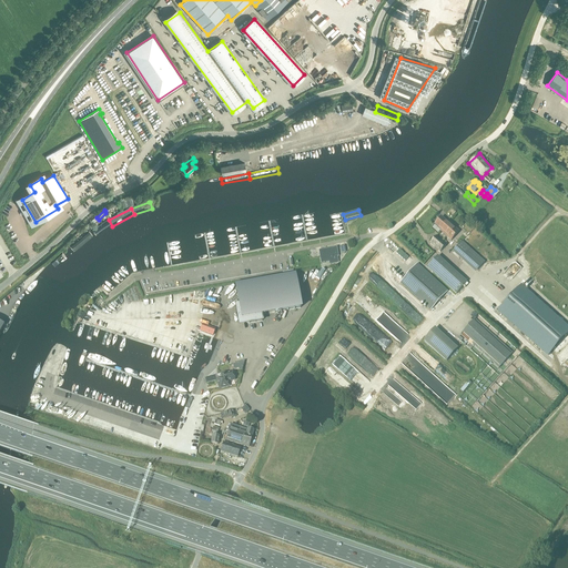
[(442,217),(435,224),(442,230),(440,231),(452,241),(459,232),(448,222),(448,223),(442,217)]
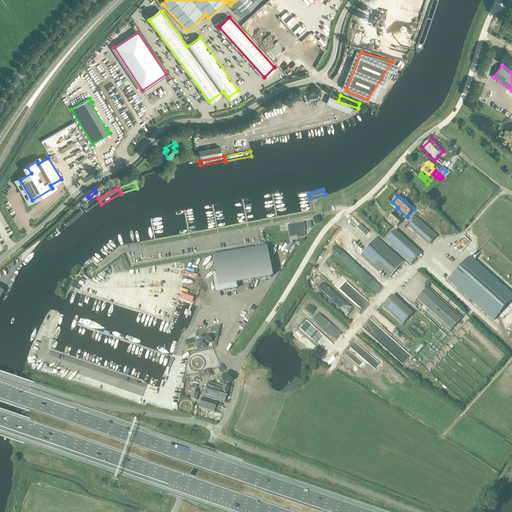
[(82,209),(86,213),(101,204),(98,198),(82,209)]
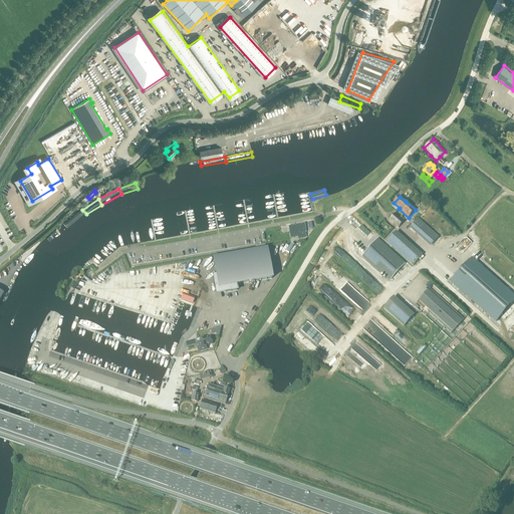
[(67,230),(86,214),(82,210),(63,226),(67,230)]
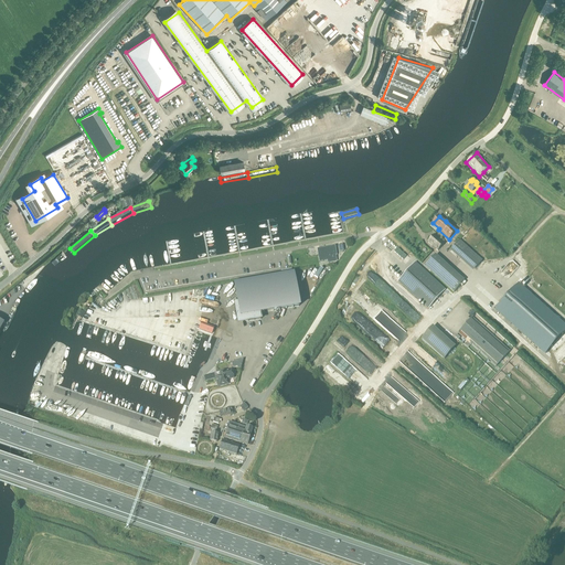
[(445,244),(435,235),(428,242),(438,251),(445,244)]
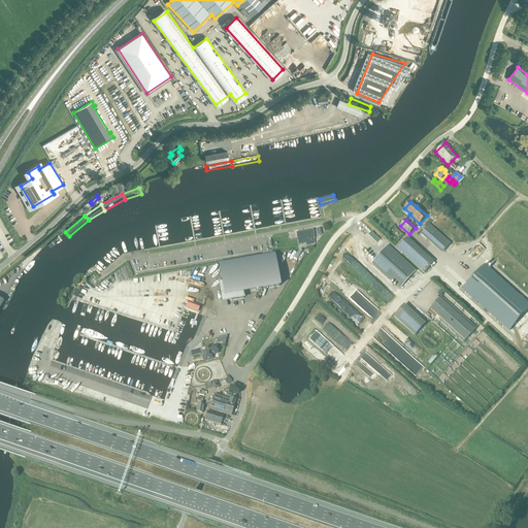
[(451,243),(430,225),(421,234),(442,254),(451,243)]
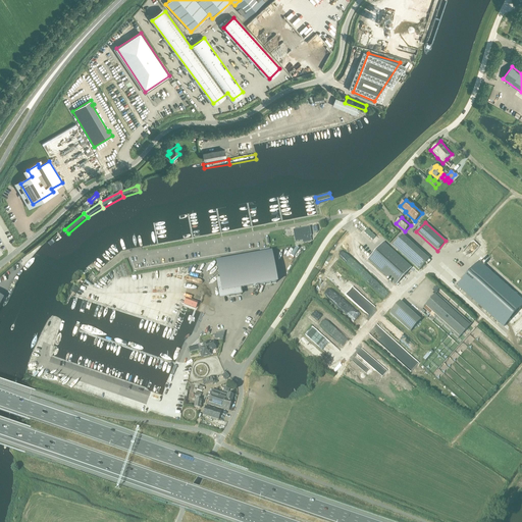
[(309,227),(293,230),(295,243),(304,241),(304,242),(311,240),(310,237),(311,236),(309,227)]
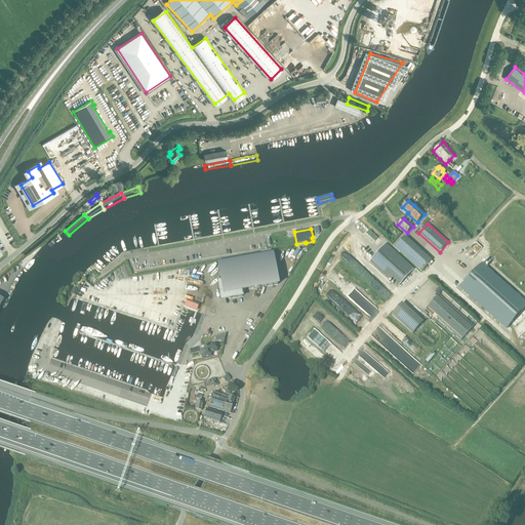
[(432,260),(405,237),(395,248),(421,272),(432,260)]
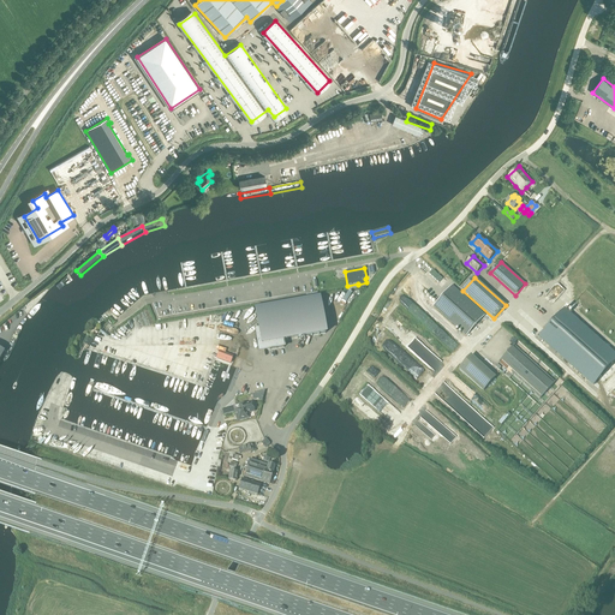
[(452,286),(434,306),(466,336),(485,315),(452,286)]
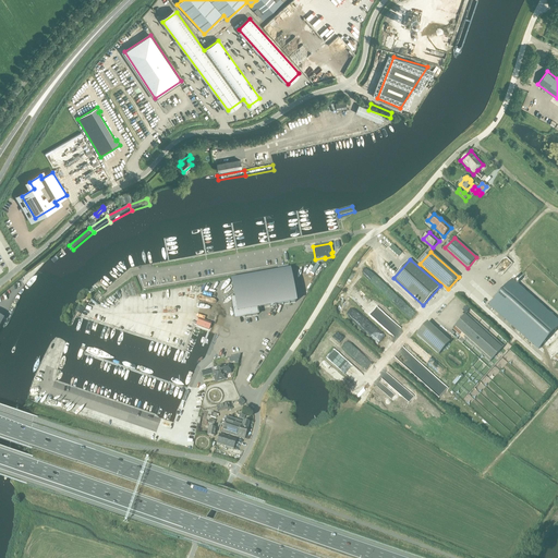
[(232,301),(234,317),(242,315),(241,312),(243,312),(244,317),(258,315),(257,310),(295,303),(290,270),(231,281),(235,300),(232,301)]
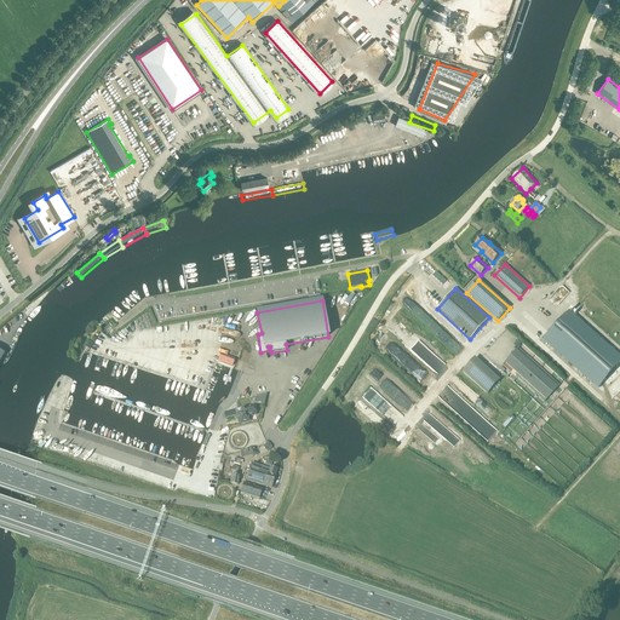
[(619,357),(569,311),(544,339),(561,354),(600,388),(619,365),(619,357)]
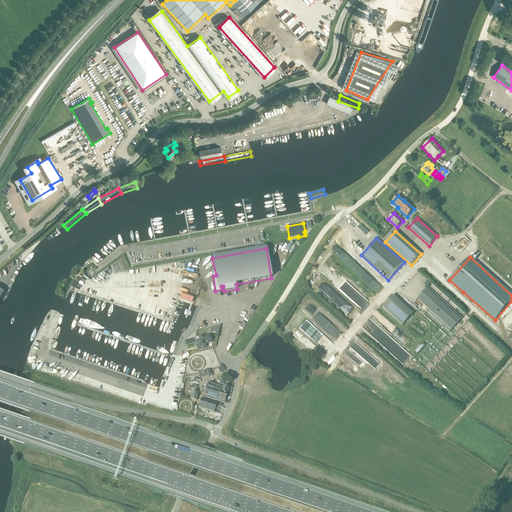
[(451,330),(461,320),(427,289),(417,300),(451,330)]
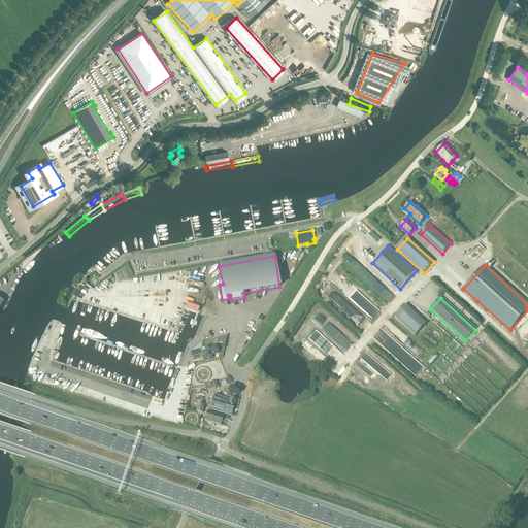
[(200,306),(188,302),(186,307),(198,312),(200,306)]
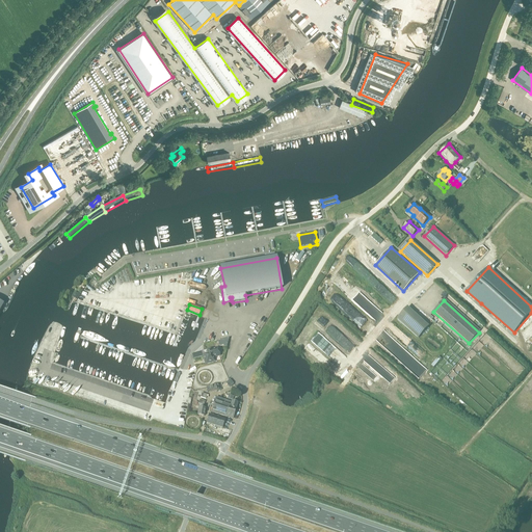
[(407,307),(397,319),(419,339),(429,326),(407,307)]
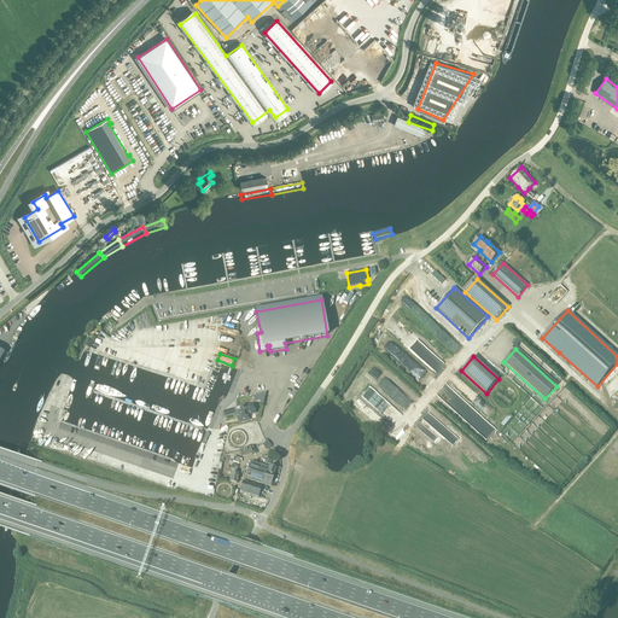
[(266,394),(254,397),(255,402),(260,401),(260,403),(263,403),(266,394)]
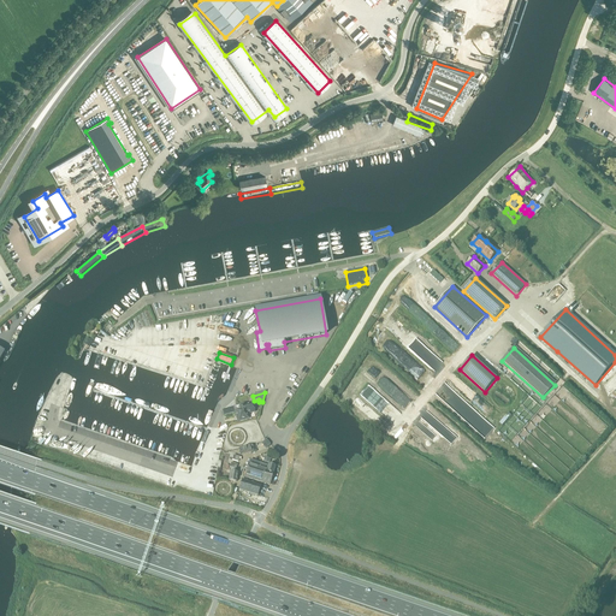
[(253,413),(253,412),(254,410),(253,403),(238,407),(240,412),(235,413),(237,421),(248,419),(248,414),(253,413)]
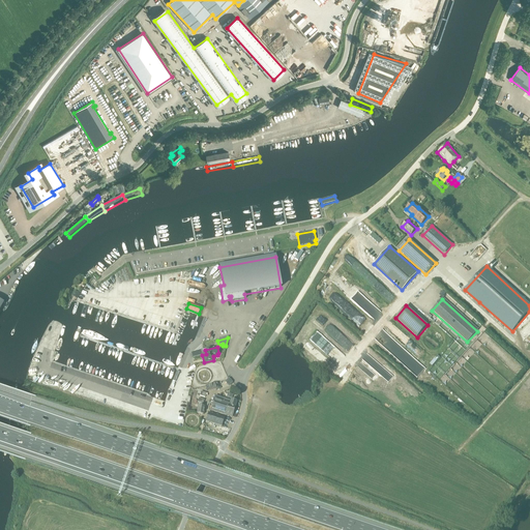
[(440,358),(438,355),(430,364),(432,366),(440,358)]
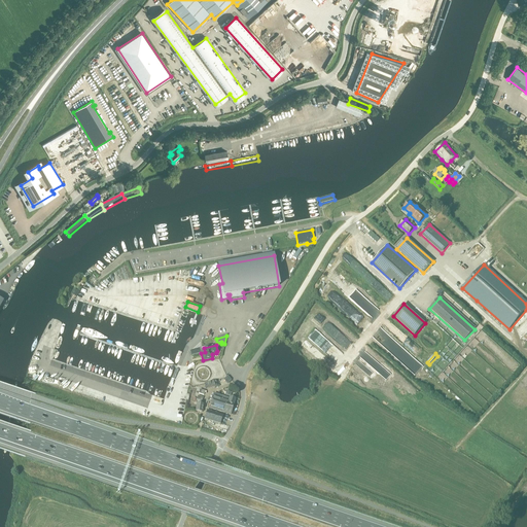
[(223,380),(227,384),(229,383),(230,383),(232,381),(227,377),(226,376),(225,378),(223,379),(223,380)]
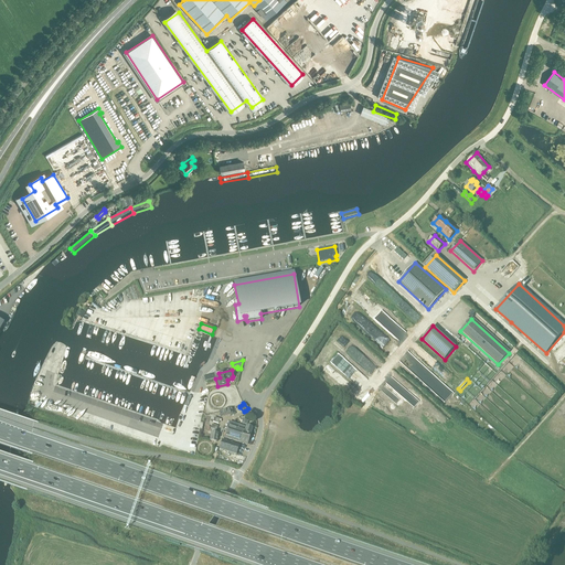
[(232,408),(228,409),(219,412),(220,417),(231,414),(231,416),(234,415),(232,408)]
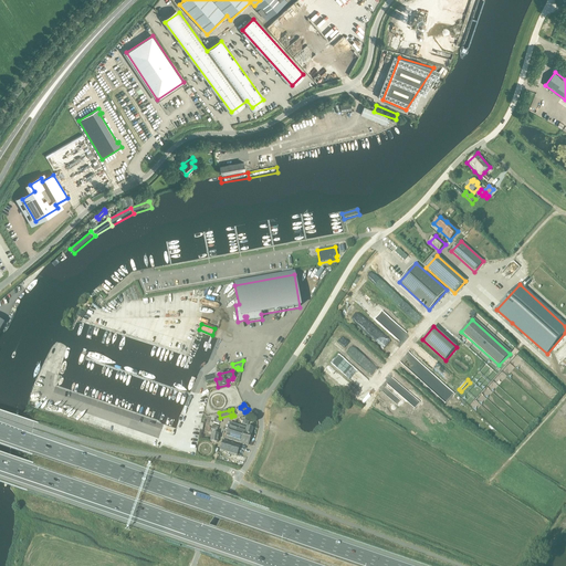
[(238,442),(248,444),(252,429),(247,427),(247,428),(230,422),(229,426),(224,438),(238,442)]
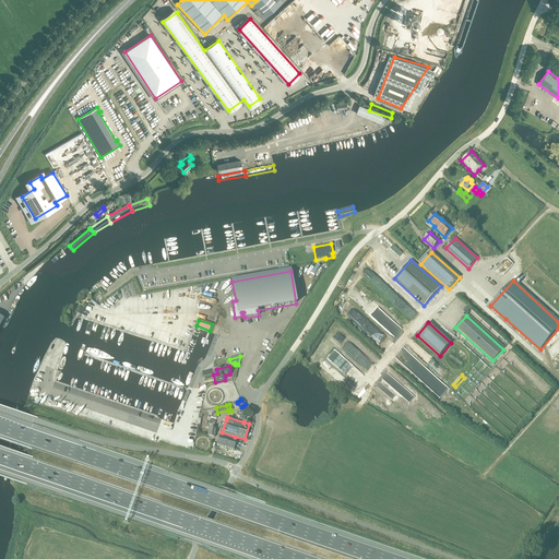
[(216,429),(209,428),(207,437),(215,438),(216,429)]
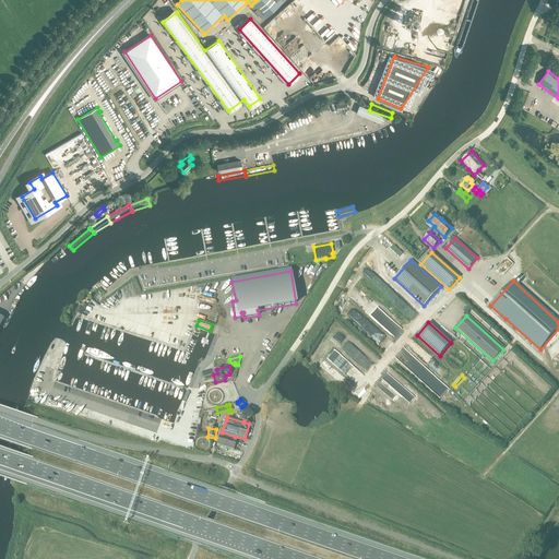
[(219,435),(216,444),(234,450),(237,440),(219,435)]
